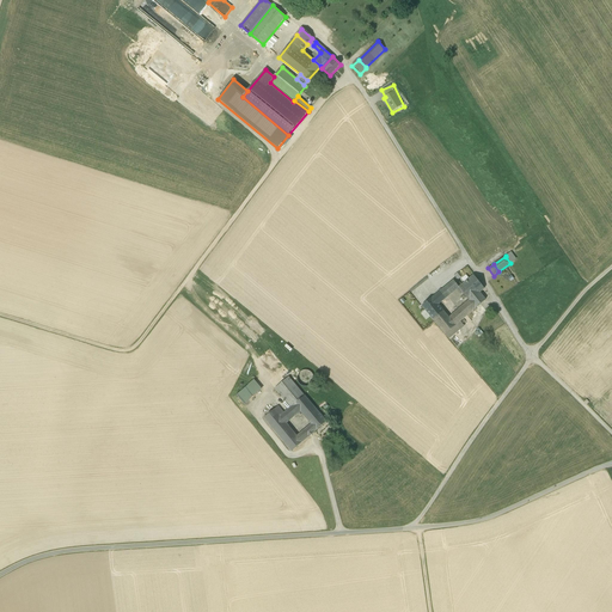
[(459,287),(459,288),(463,292),(469,300),(479,293),(484,289),(473,275),(469,279),(466,275),(461,279),(464,283),(459,287)]
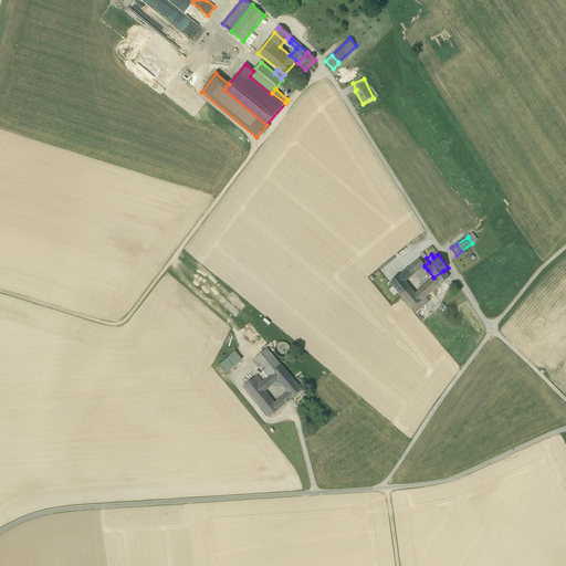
[(418,271),(422,268),(425,266),(425,265),(423,264),(419,260),(412,265),(418,271)]
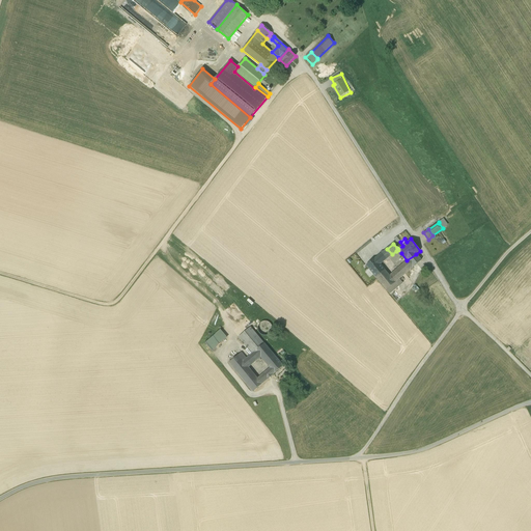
[(177,249),(186,256),(190,253),(180,245),(177,249)]
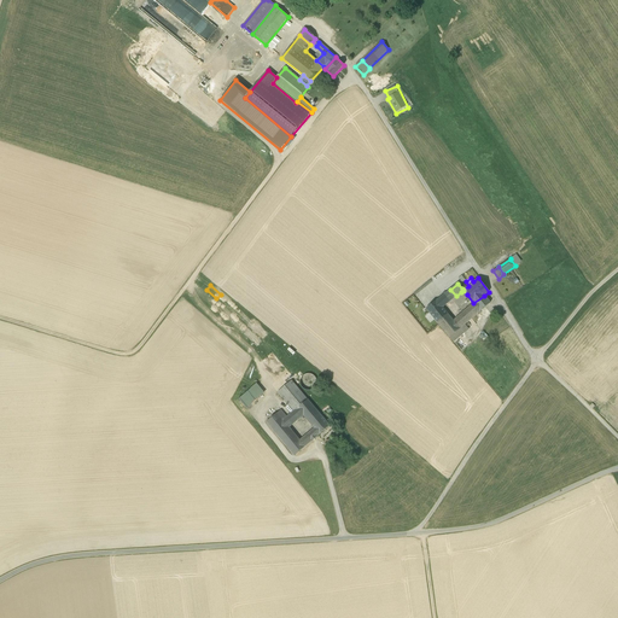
[(443,308),(453,299),(447,292),(437,301),(443,308)]
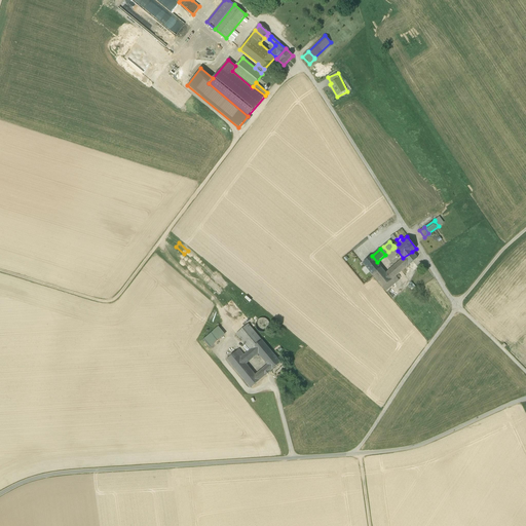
[(377,280),(382,288),(396,276),(417,258),(412,252),(403,258),(386,273),(377,280)]
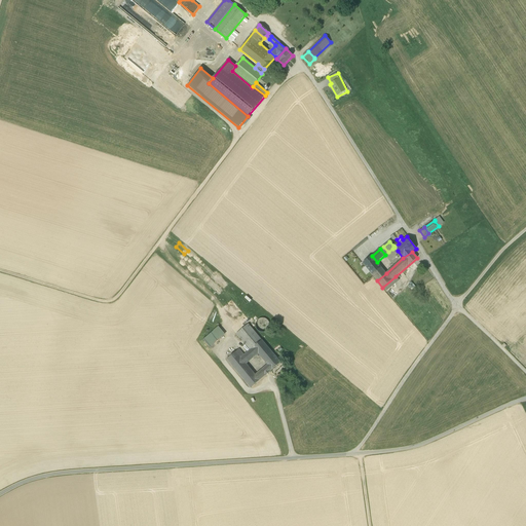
[(386,273),(377,262),(372,256),(363,263),(377,280),(386,273)]
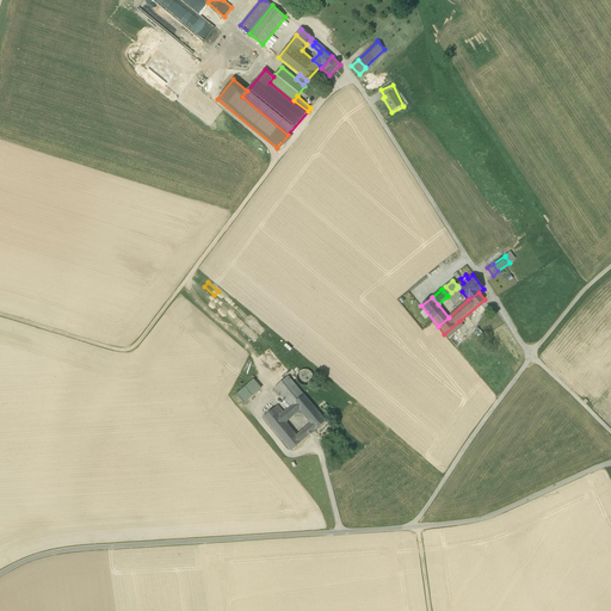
[(252,320),(248,325),(261,334),(265,331),(252,320)]
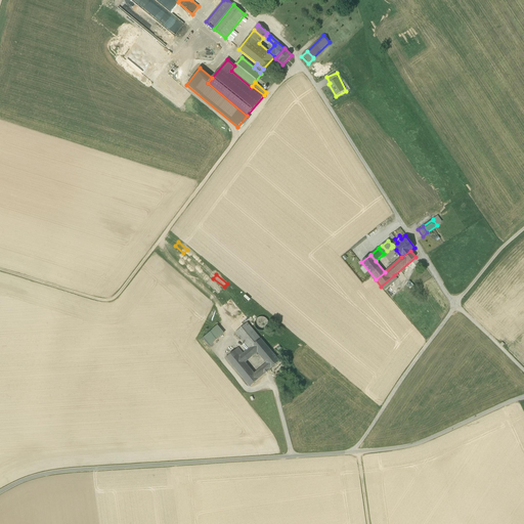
[(397,279),(394,275),(381,287),(385,290),(397,279)]
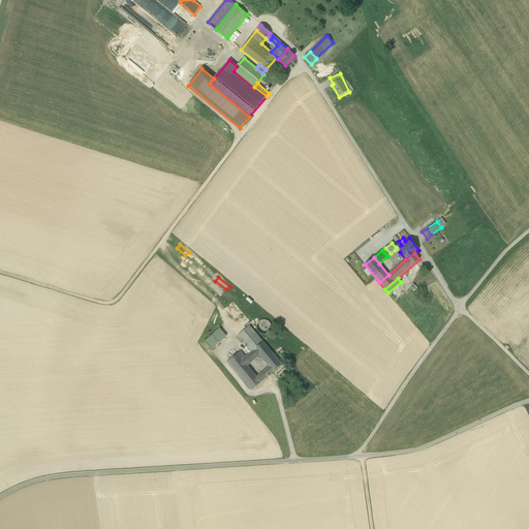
[(254,349),(263,342),(250,325),(238,336),(251,352),(254,349)]
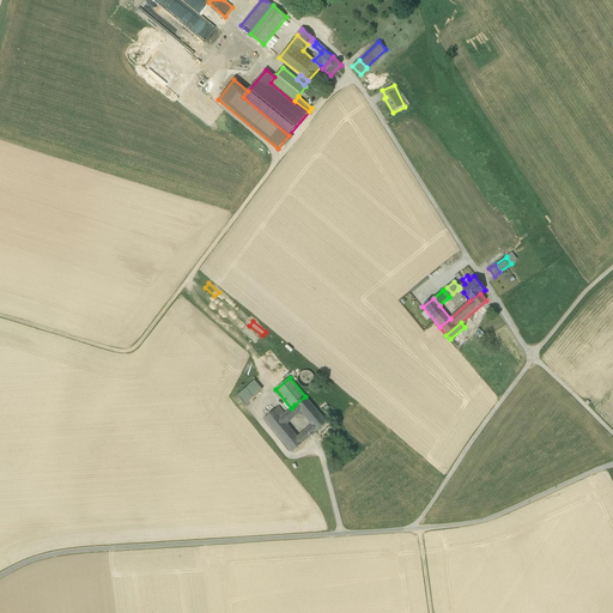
[(244,406),(262,390),(255,381),(237,396),(244,406)]
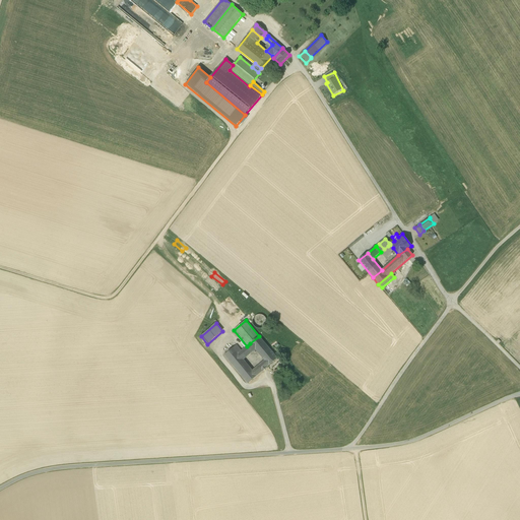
[(255,349),(262,358),(271,350),(259,336),(250,343),(255,349)]
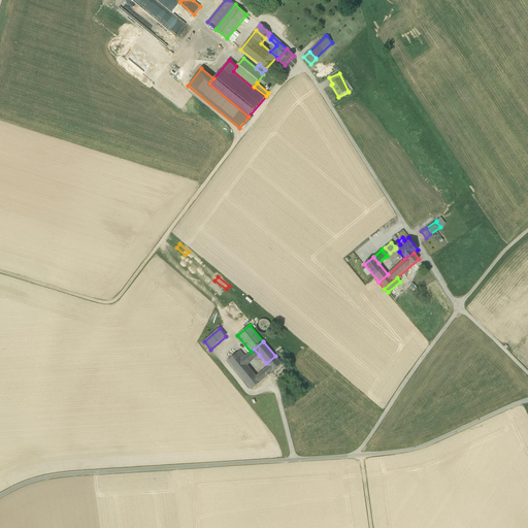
[(248,354),(254,360),(259,355),(254,349),(251,352),(248,354)]
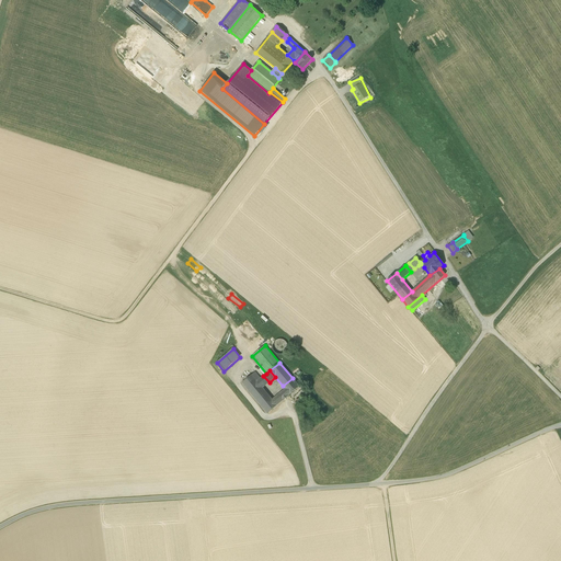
[(258,381),(261,378),(255,373),(242,384),(248,389),(258,381)]
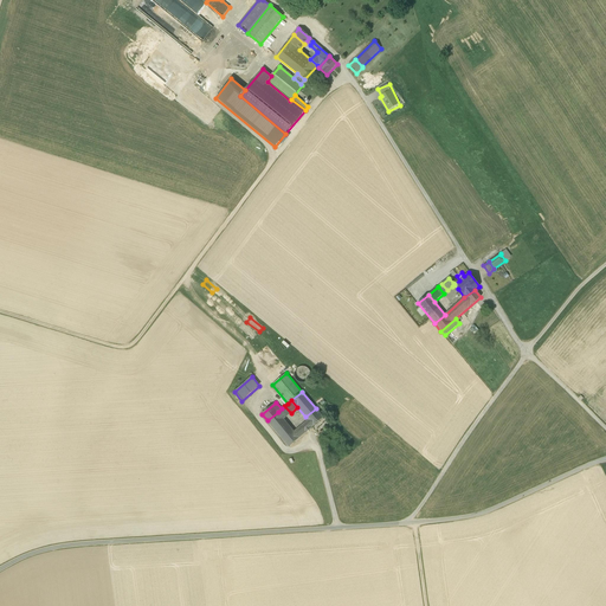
[(288,416),(282,408),(278,412),(284,419),(288,416)]
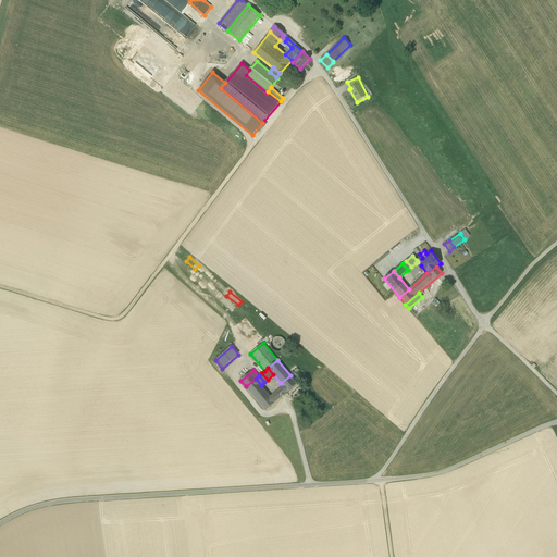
[(297,384),(291,375),(281,383),(283,386),(287,392),(297,384)]
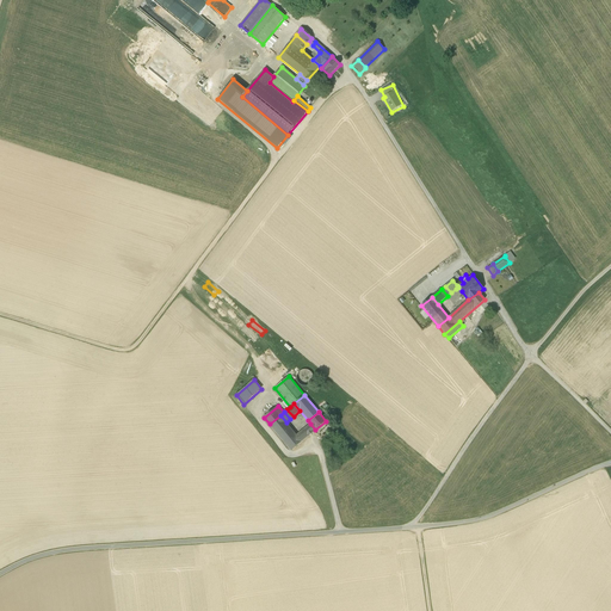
[(287,423),(281,415),(270,424),(291,450),(302,442),(296,436),(287,423)]
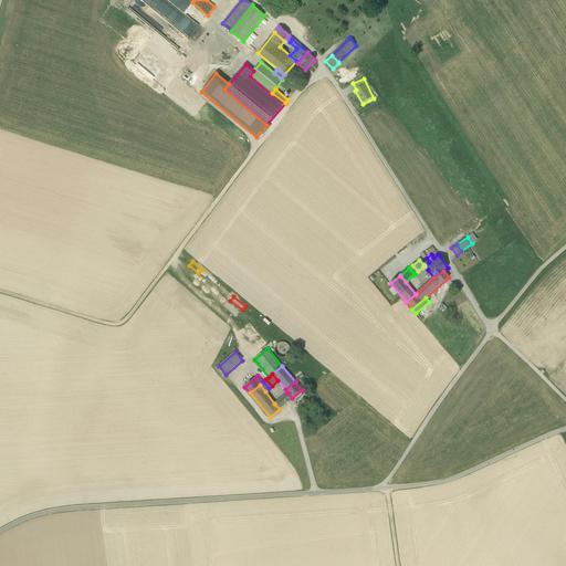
[(286,404),(282,398),(274,404),(280,409),(285,404),(286,404)]
